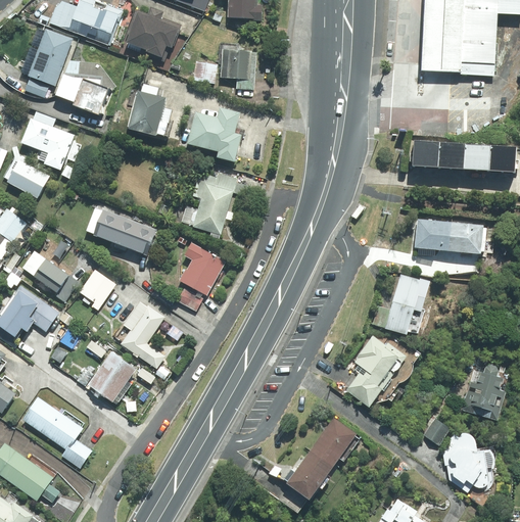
[(114,7),(95,0),(79,0),(77,5),(63,0),(56,0),(48,22),(108,45),(122,10),(114,7)]
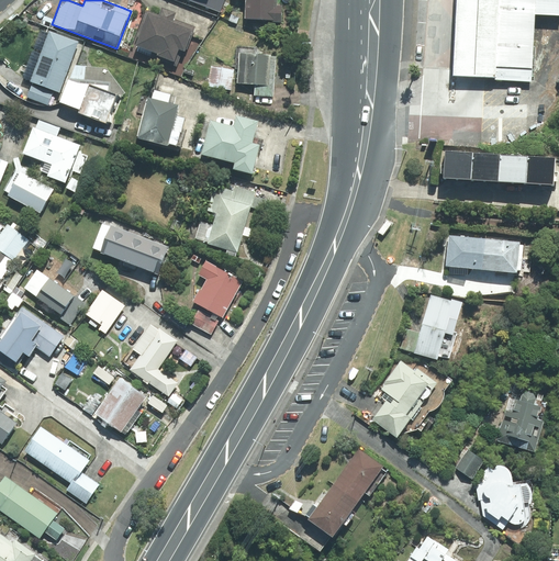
[(196,0),(217,9),(221,0),(196,0)]
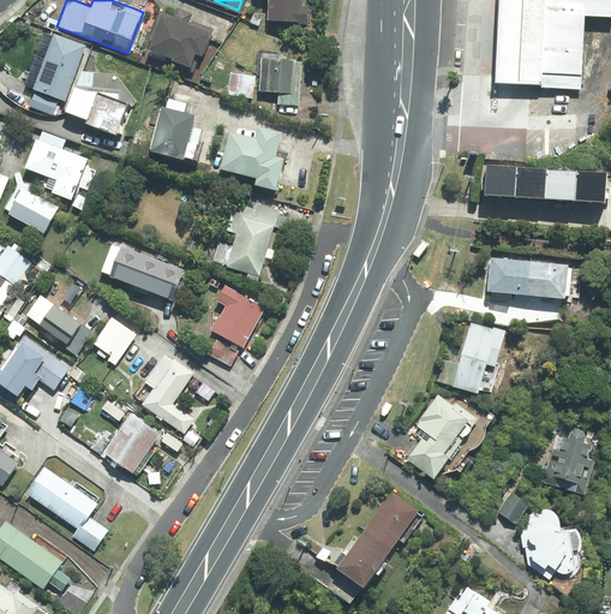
[(294,23),(305,24),(306,6),(300,6),(300,0),(268,0),(267,21),(294,22),(294,23)]
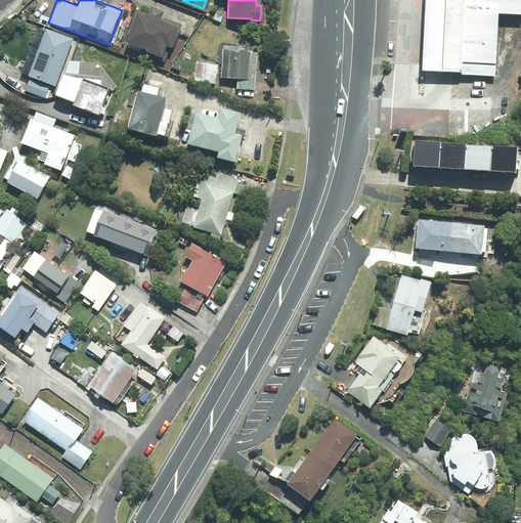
[(422,0),(419,70),(459,72),(459,73),(460,0),(422,0)]
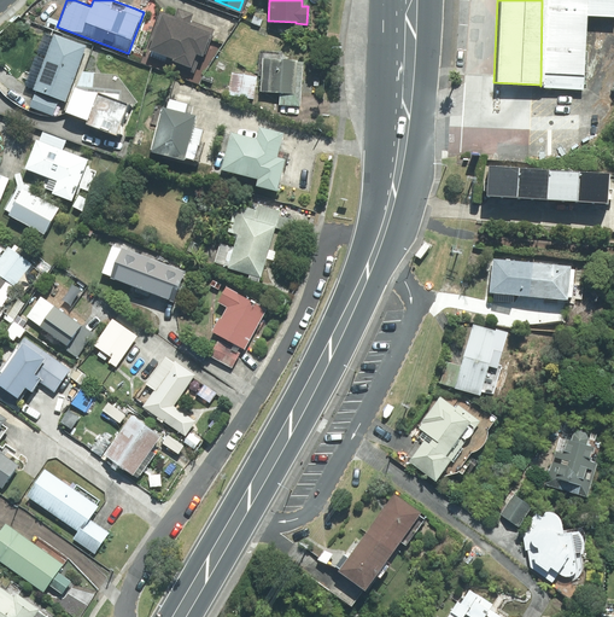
[(580,88),(584,15),(613,15),(613,0),(542,0),(541,86),(580,88)]
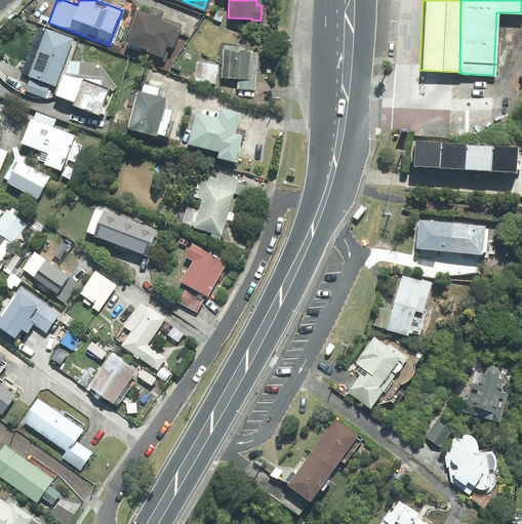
[(182,26),(182,25),(162,16),(164,10),(151,6),(148,13),(136,8),(126,33),(131,35),(129,40),(143,45),(141,52),(164,62),(170,44),(175,46),(183,27),(182,26)]
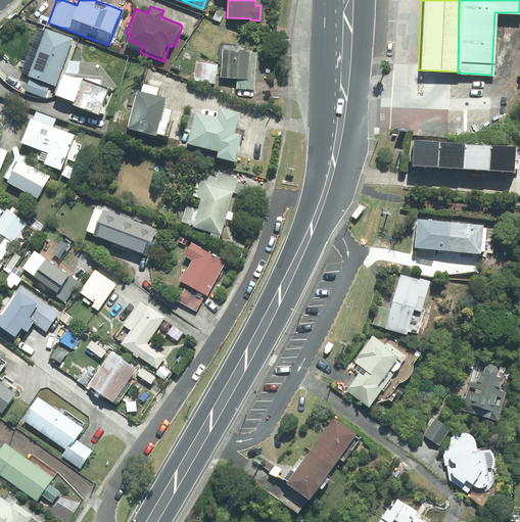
[(45,24),(47,16),(38,13),(36,20),(45,24)]
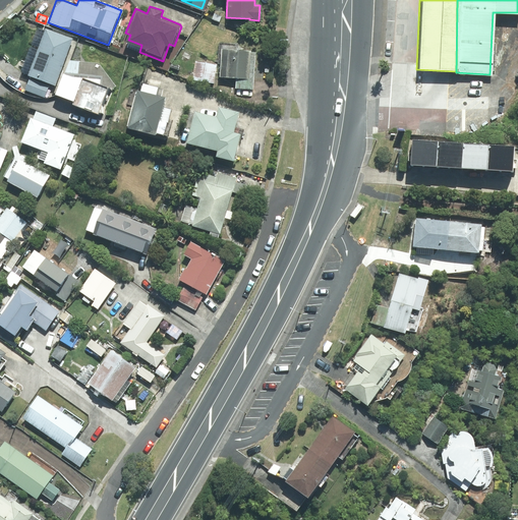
[(54,85),(71,38),(45,29),(27,75),(54,85)]
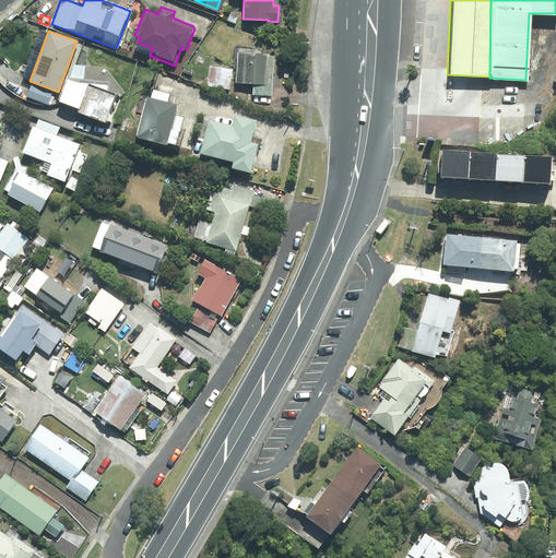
[(235,82),(265,84),(268,54),(237,51),(235,82)]
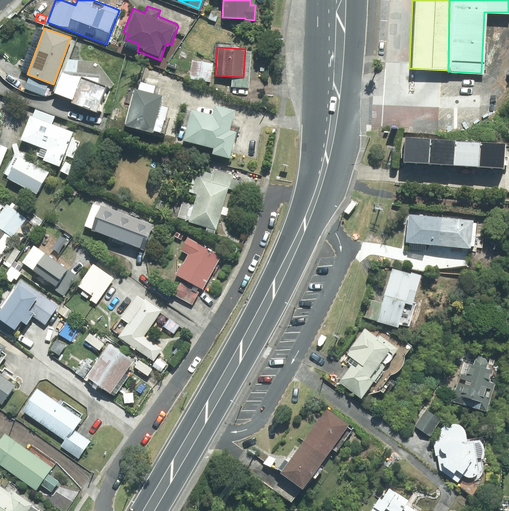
[(101,110),(101,97),(105,86),(98,83),(97,75),(62,72),(54,93),(71,99),(70,103),(95,112),(97,109),(101,110)]
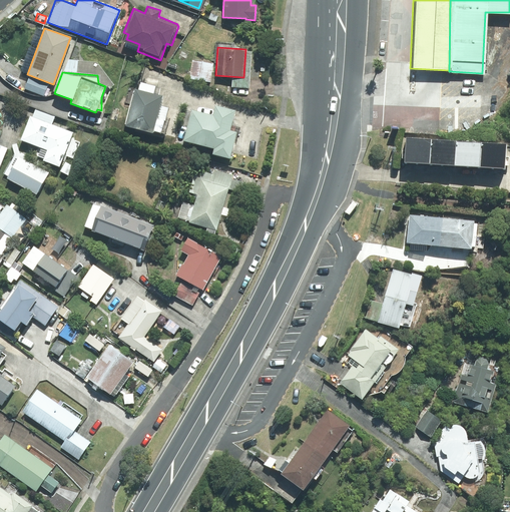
[(23,88),(41,95),(45,83),(27,76),(23,88)]
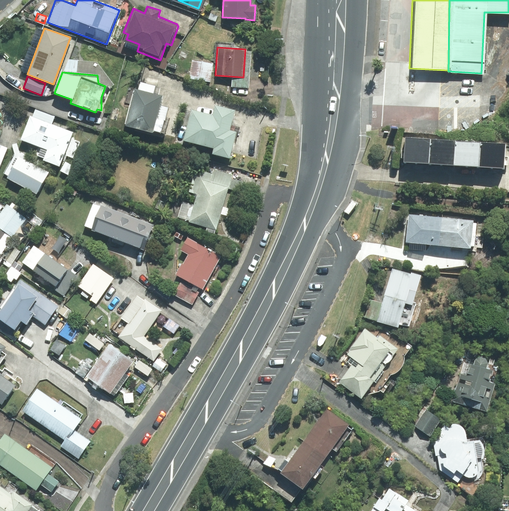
[(153,131),(162,94),(152,92),(154,85),(138,81),(136,87),(135,87),(126,126),(151,132),(152,131),(153,131)]
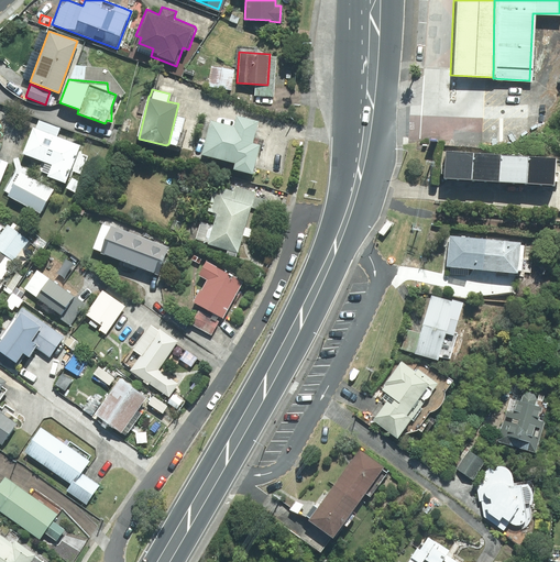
[(201,154),(235,162),(233,168),(252,173),(260,144),(253,143),(257,120),(235,116),(233,125),(210,120),(201,154)]
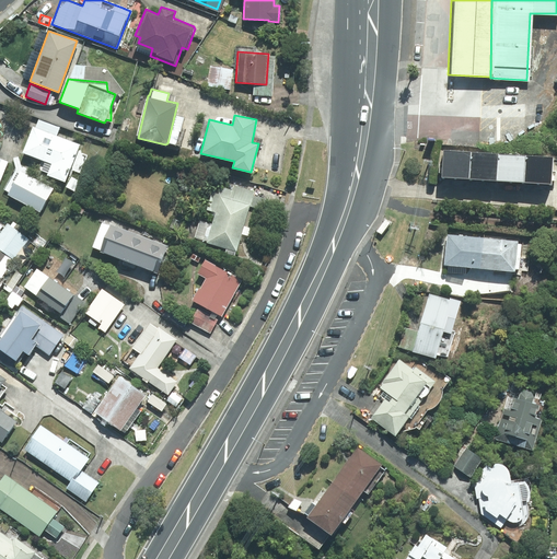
[(79,143),(34,126),(24,151),(45,160),(42,169),(48,172),(47,174),(65,181),(79,143)]
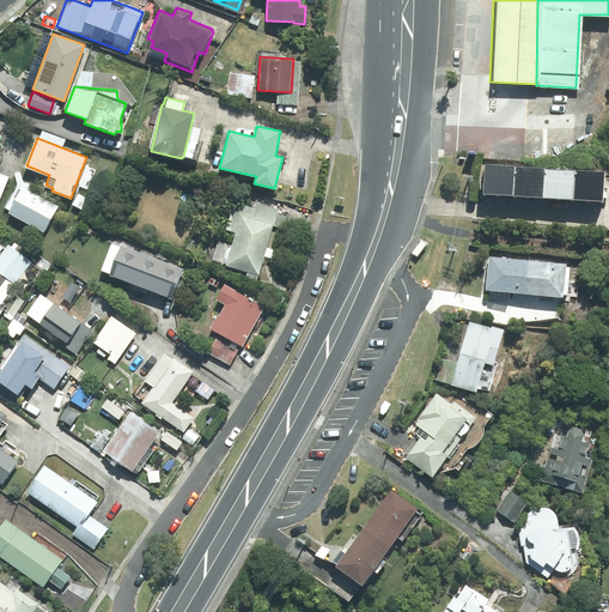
[(138,153),(128,151),(126,159),(135,162),(138,153)]
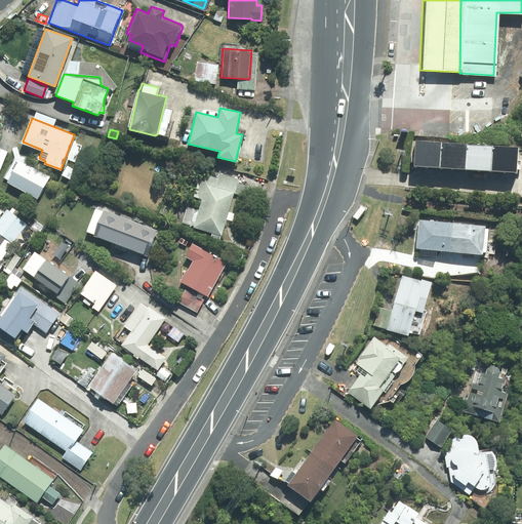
[(436,168),(437,143),(411,142),(409,166),(436,168)]
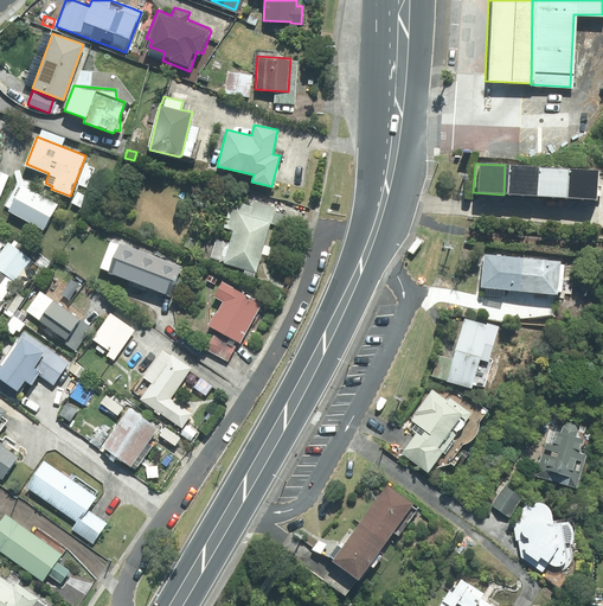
[(533,196),(536,167),(505,165),(504,195),(533,196)]
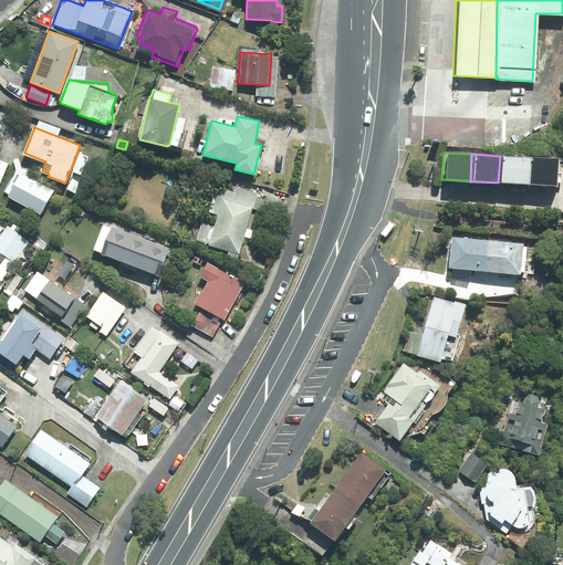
[(527,185),(528,158),(500,156),(498,182),(527,185)]
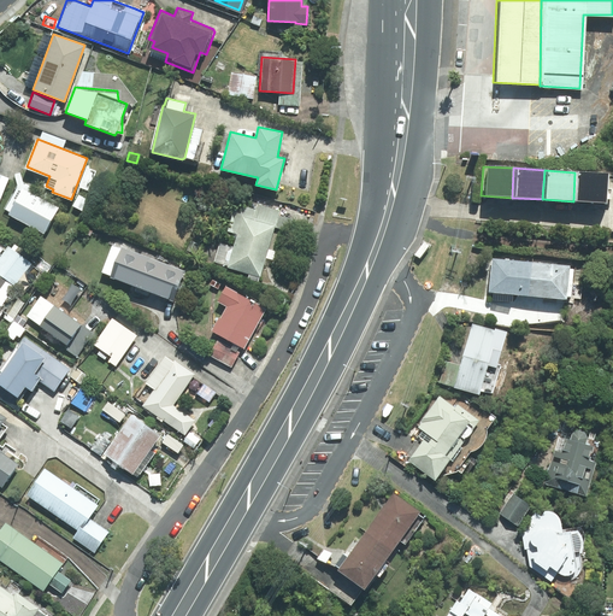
[(575,172),(573,201),(603,203),(606,174),(575,172)]
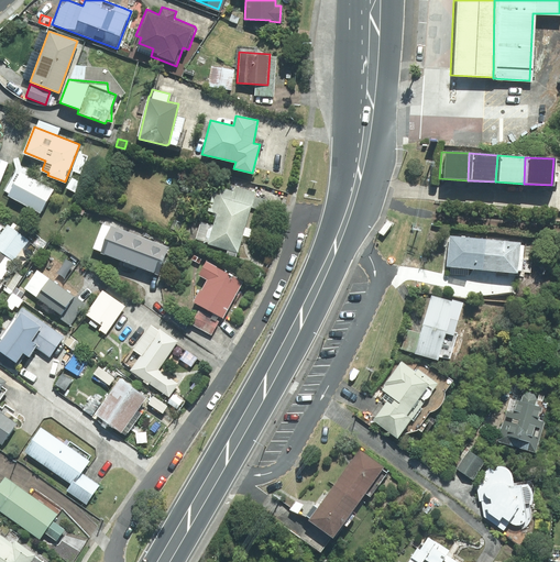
[(53,188),(21,171),(9,194),(41,211),(53,188)]
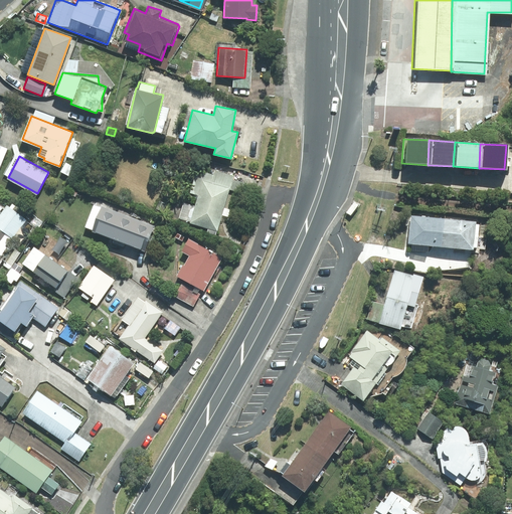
[(59,171),(67,175),(71,166),(63,162),(59,171)]
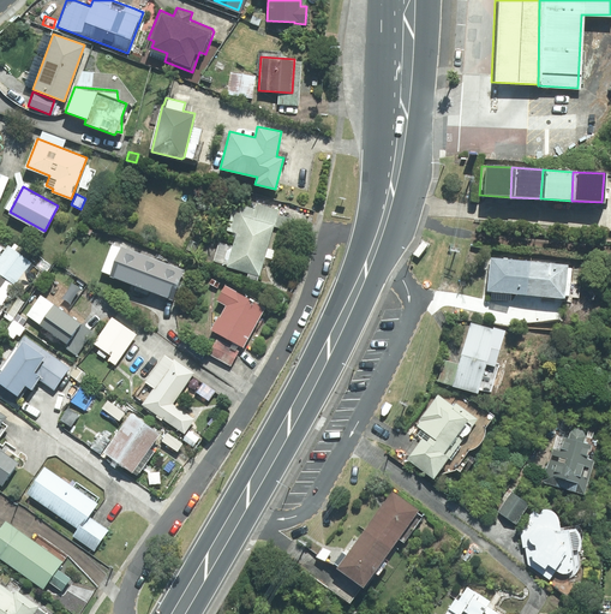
[(258,275),(276,209),(253,203),(252,208),(234,203),(227,230),(237,232),(227,267),(258,275)]
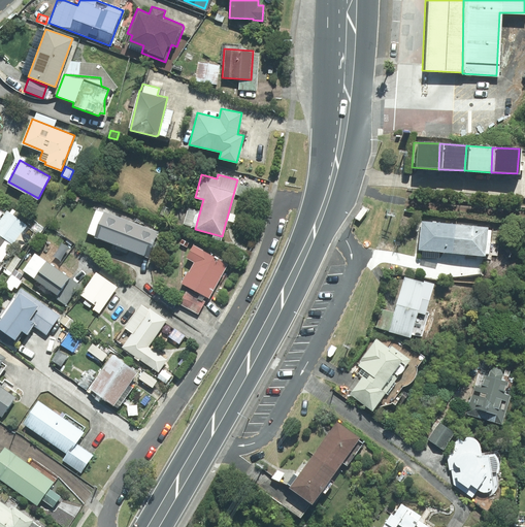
[(158,213),(164,216),(167,208),(161,205),(158,213)]
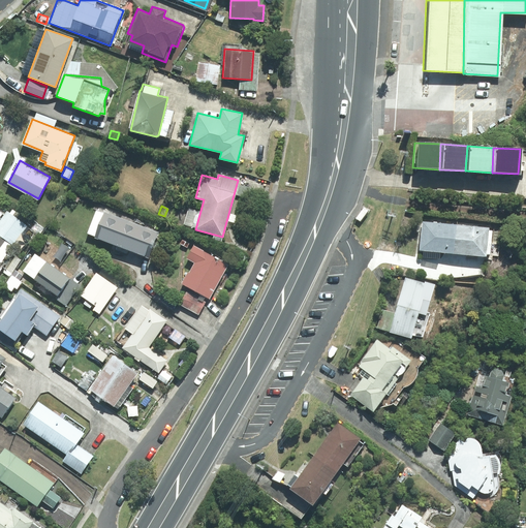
[(22,219),(9,210),(7,213),(5,211),(0,217),(0,259),(4,254),(2,253),(8,244),(9,245),(25,226),(20,222),(22,219)]
